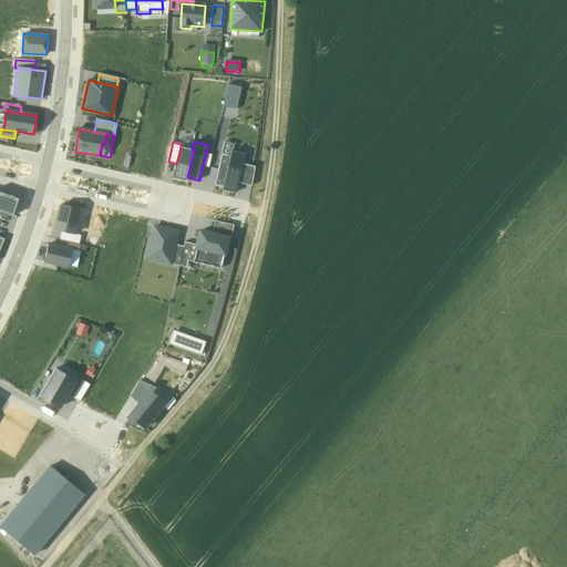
[(187,177),(194,150),(192,150),(181,147),(176,164),(173,178),(186,181),(187,177)]
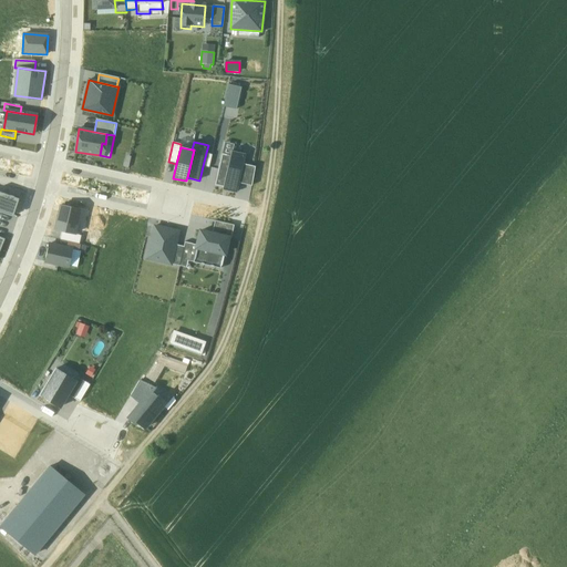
[(222,154),(214,185),(223,187),(223,189),(236,193),(239,183),(243,164),(246,154),(232,151),(230,156),(222,154)]
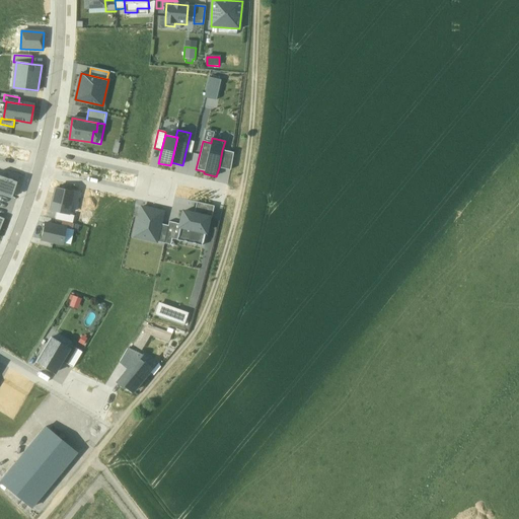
[(186,152),(192,153),(194,142),(189,140),(186,152)]
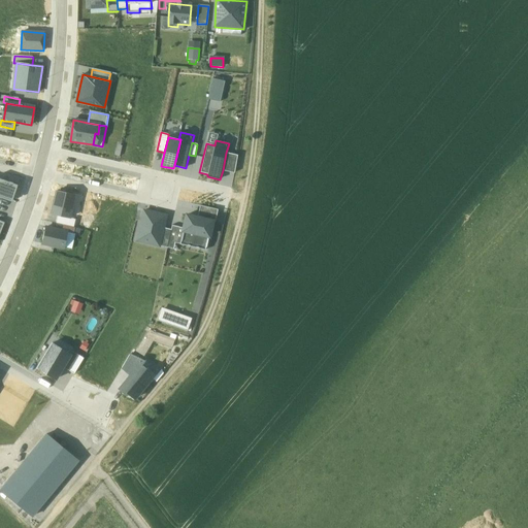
[(226,153),(223,170),(234,173),(238,156),(226,153)]
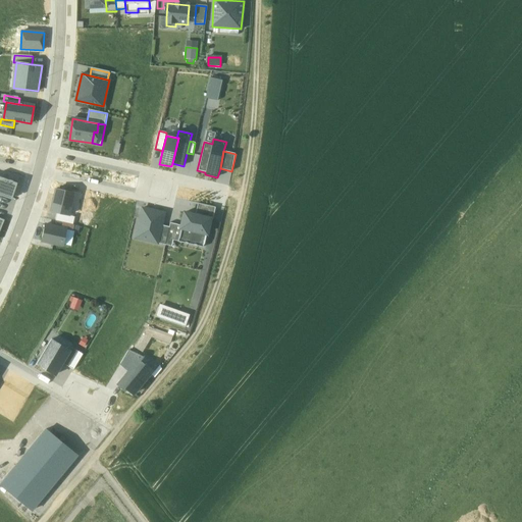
[(0,176),(0,195),(12,200),(17,183),(0,176)]
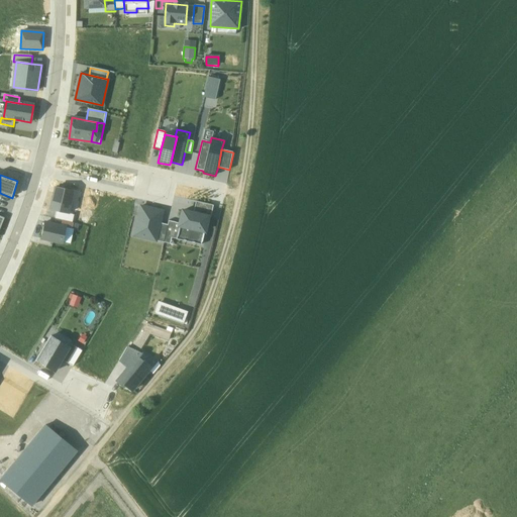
[(74,192),(56,187),(50,208),(69,213),(74,192)]
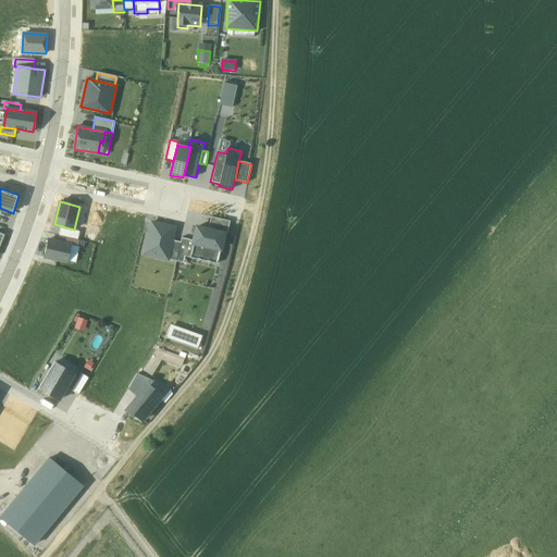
[(211,217),(208,230),(224,234),(226,234),(230,221),(211,217)]
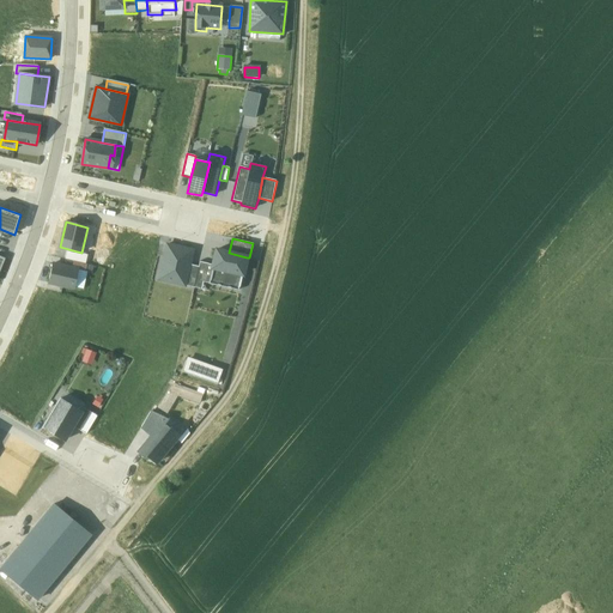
[(169,281),(184,285),(189,265),(193,250),(168,244),(161,274),(170,277),(169,281)]
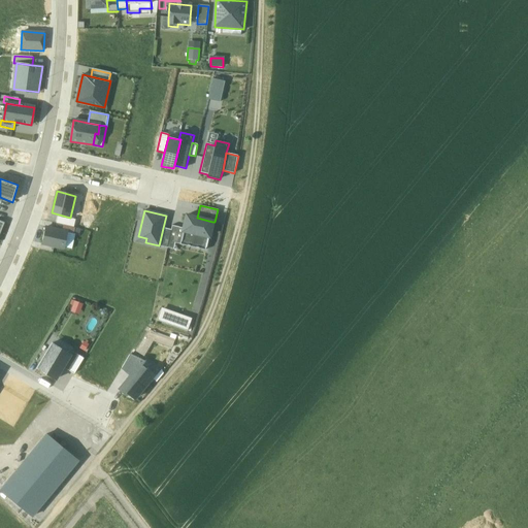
[(197,218),(187,216),(179,244),(206,251),(212,222),(197,218)]
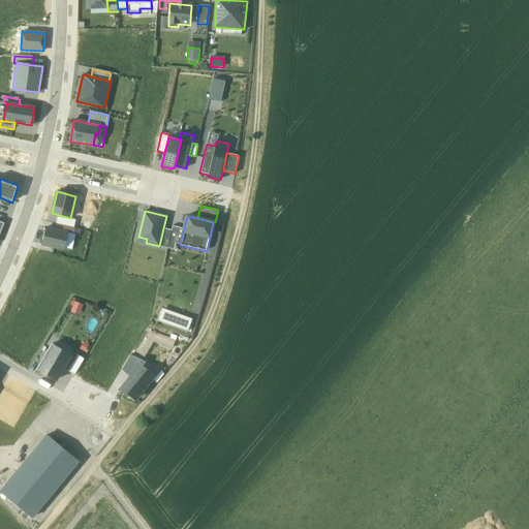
[(172,229),(169,238),(177,240),(180,227),(173,225),(172,229)]
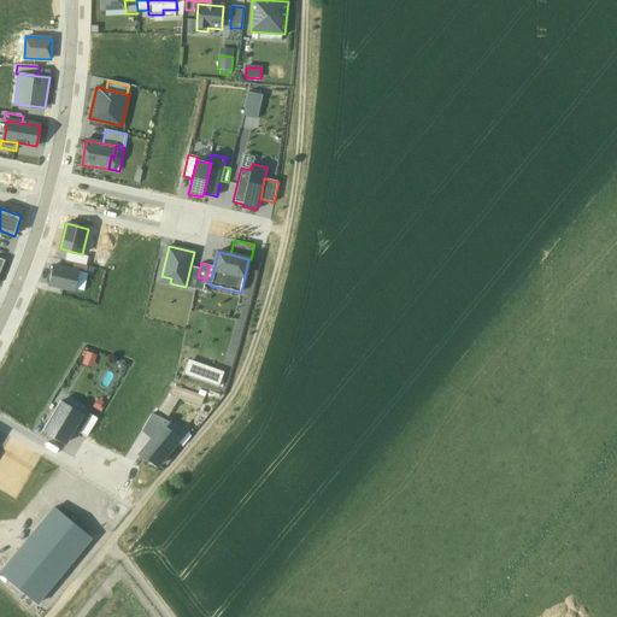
[(75,291),(80,271),(72,270),(53,265),(50,285),(75,291)]
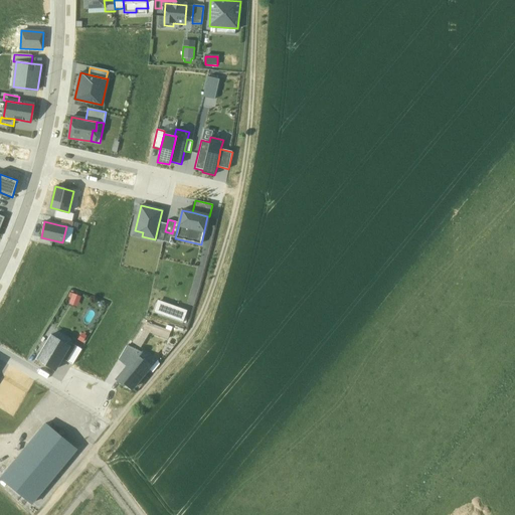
[(159,222),(155,239),(163,241),(165,231),(167,223),(159,222)]
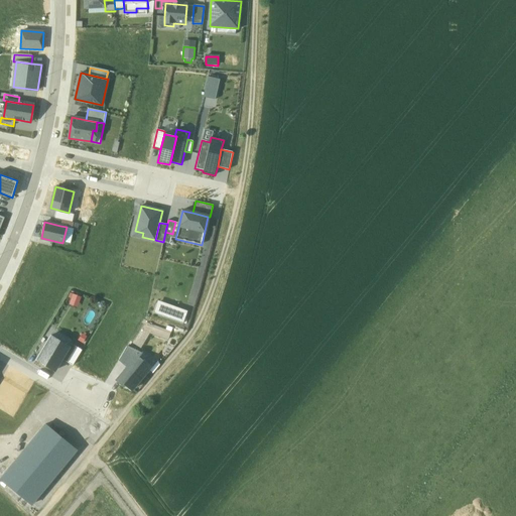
[(71,292),(67,303),(78,307),(82,296),(71,292)]
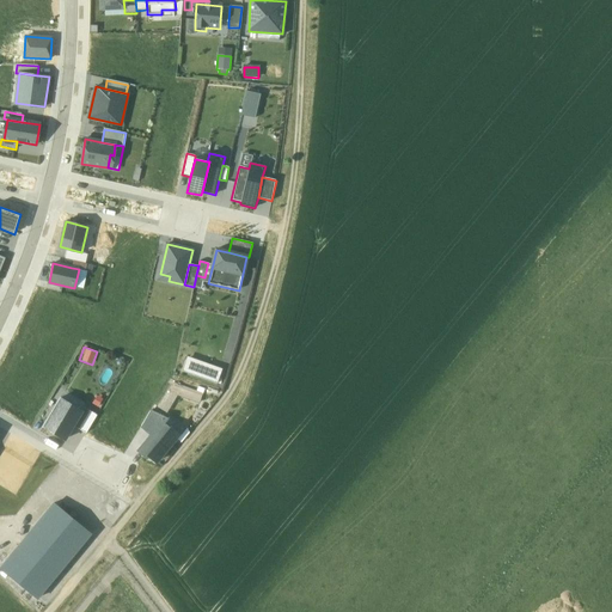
[(182,371),(218,383),(221,373),(185,361),(182,371)]
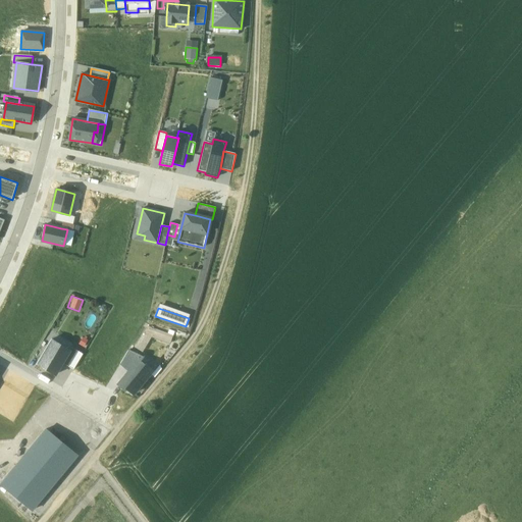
[(94,329),(97,320),(88,317),(84,325),(94,329)]
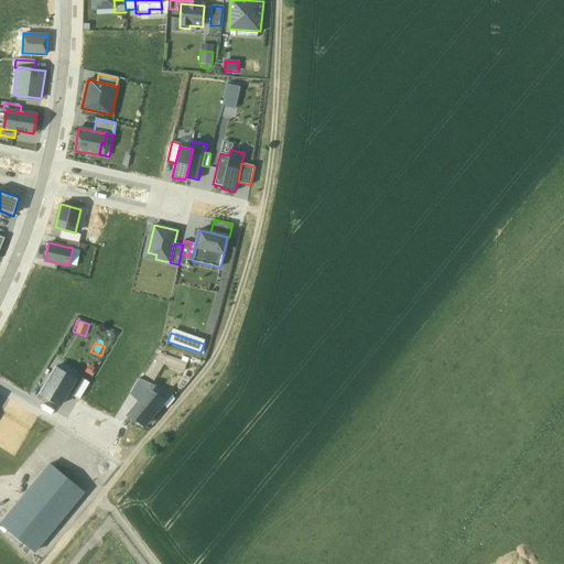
[(187,362),(162,354),(156,361),(184,371),(187,362)]
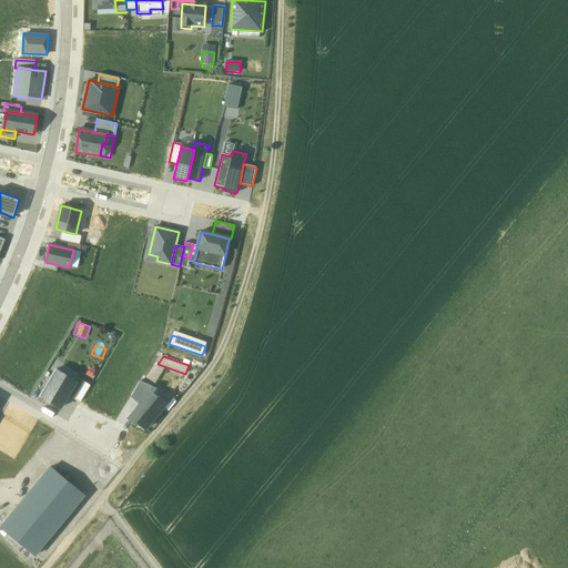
[(149,379),(154,383),(164,368),(158,366),(149,379)]
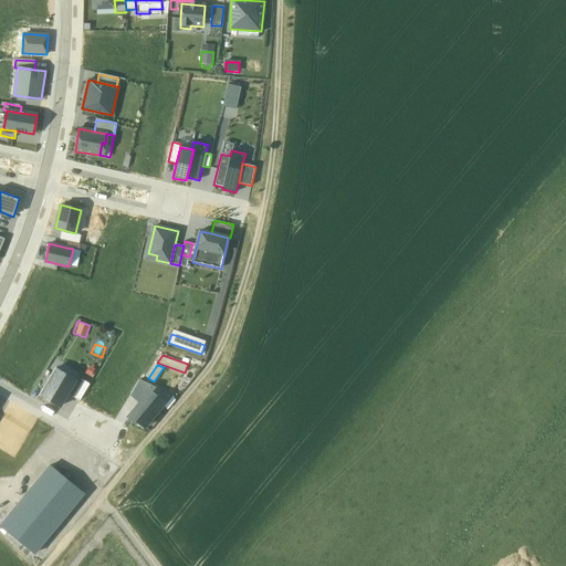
[(75,380),(55,368),(39,396),(60,408),(69,394),(76,380),(75,380)]
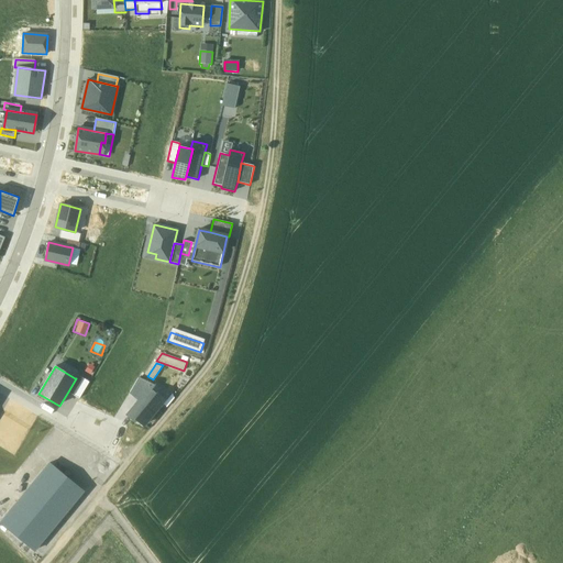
[(89,382),(77,375),(75,378),(76,378),(68,392),(79,398),(89,382)]
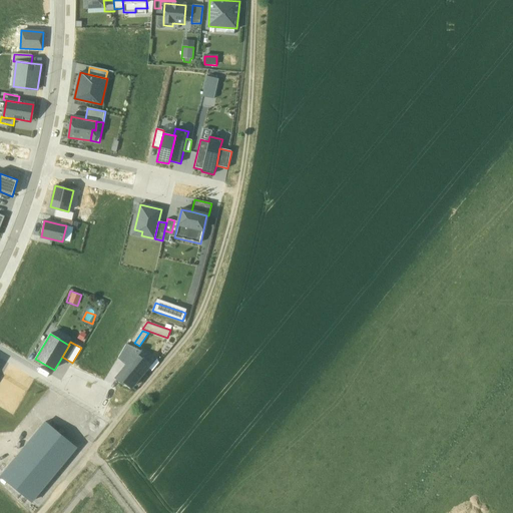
[(119,358),(124,362),(132,348),(126,345),(119,358)]
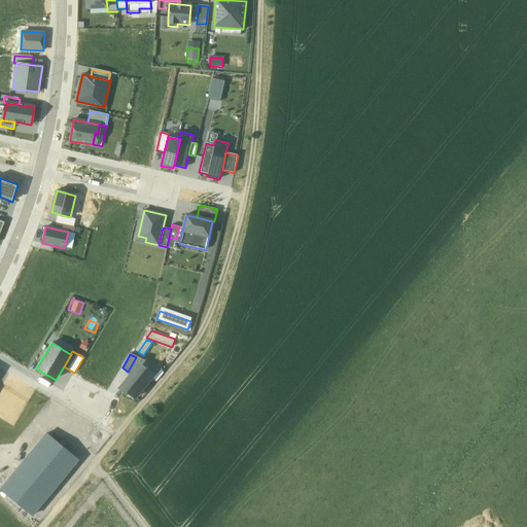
[(129,392),(135,398),(154,374),(147,369),(151,363),(146,358),(144,360),(136,357),(128,372),(131,375),(119,388),(127,394),(129,392)]
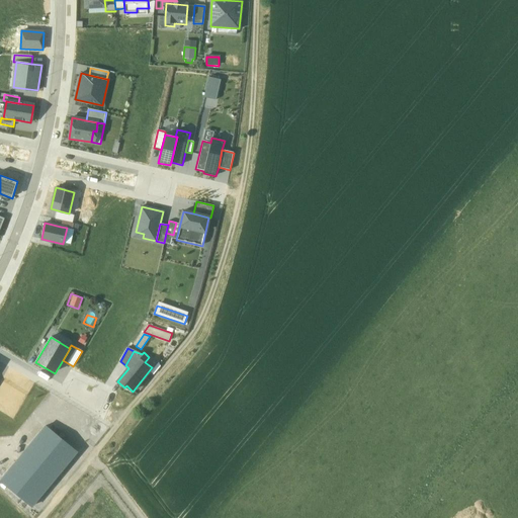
[(32,507),(77,452),(46,426),(1,481),(32,507)]
